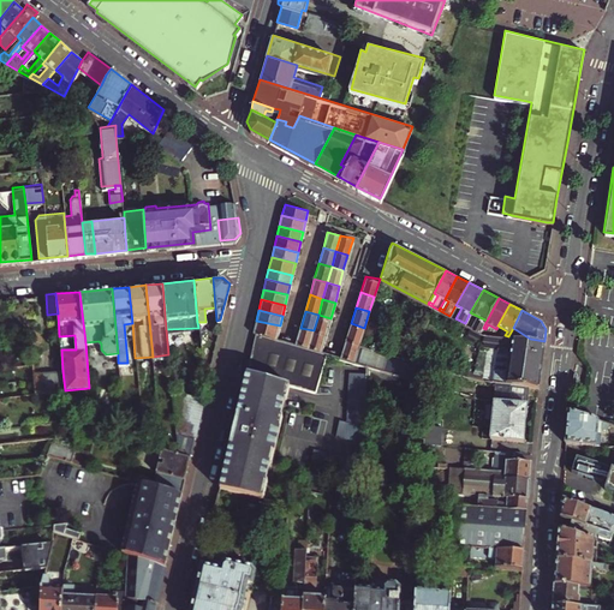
[(319,315),(314,330),(326,335),(331,318),(319,315)]
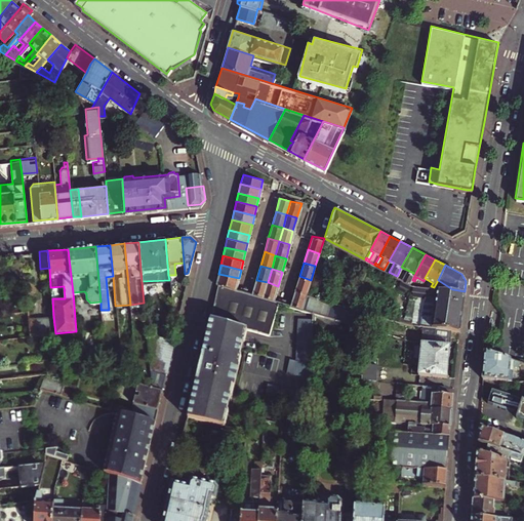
[(216,282),(217,283),(236,288),(239,278),(218,274),(216,282)]
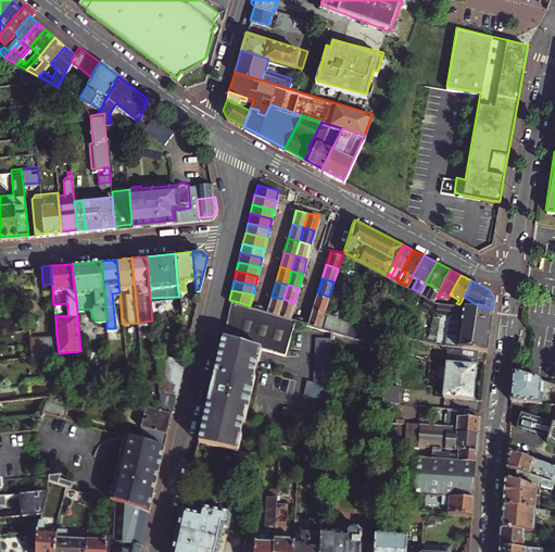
[(325,310),(329,297),(317,292),(313,306),(325,310)]
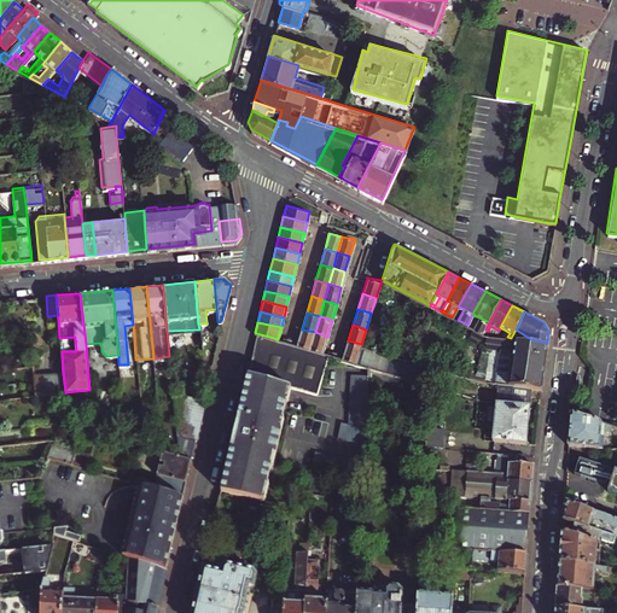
[(302,330),(297,345),(310,349),(315,332),(302,330)]
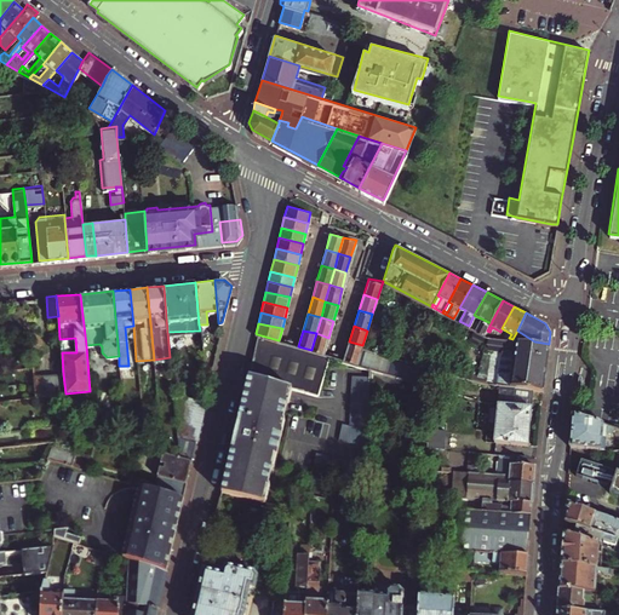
[(316,333),(311,350),(324,354),(328,338),(316,333)]
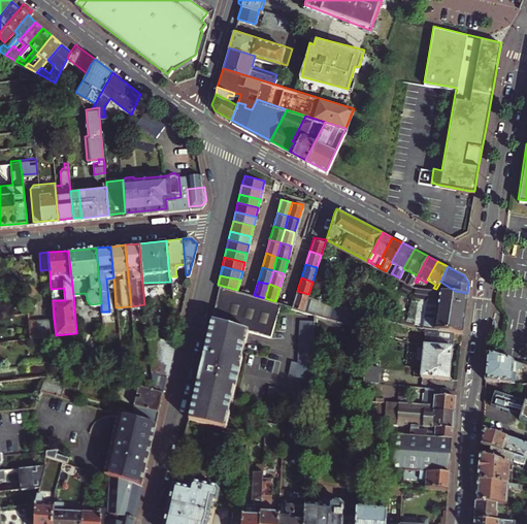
[(219,285),(211,318),(243,327),(249,329),(270,335),(280,302),(275,301),(265,298),(254,295),(250,294),(241,291),(237,290),(219,285)]
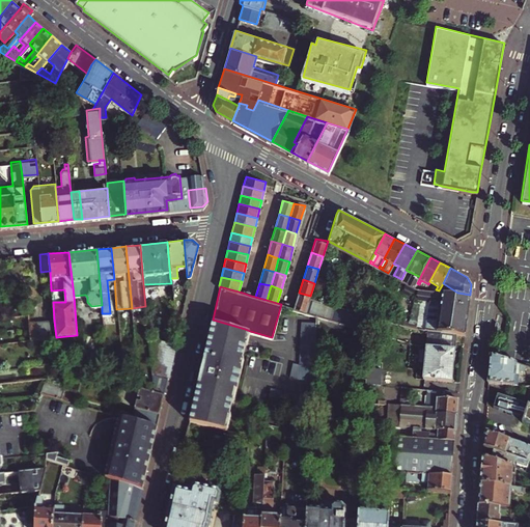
[(429,298),(426,326),(455,330),(465,332),(470,295),(457,293),(439,290),(436,289),(426,288),(425,297),(429,298)]
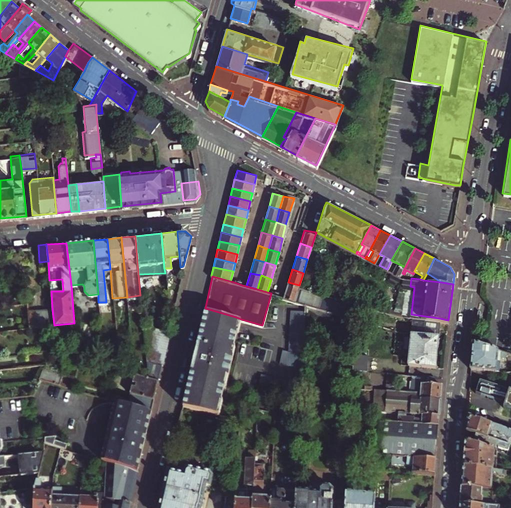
[(295,299),(299,285),(288,282),(284,296),(295,299)]
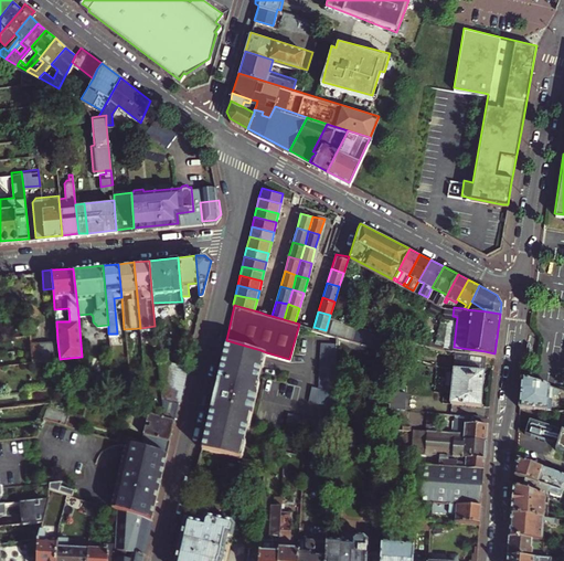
[(261,350),(226,340),(224,347),(201,447),(235,455),(240,438),(243,440),(246,423),(243,422),(245,411),(251,413),(255,391),(251,390),(253,379),(256,380),(261,361),(257,361),(258,356),(261,350)]
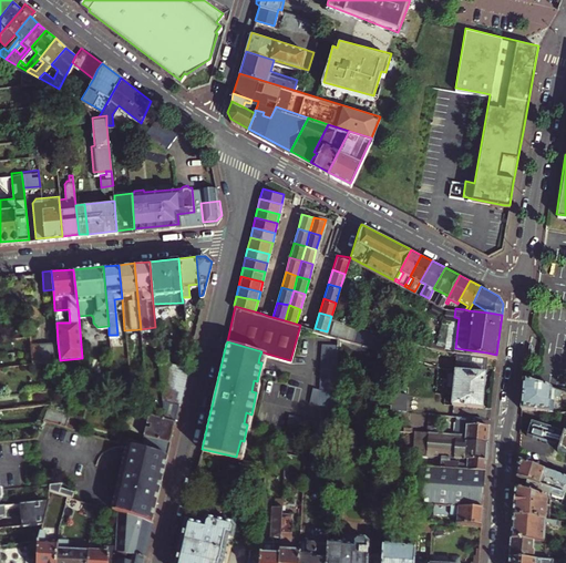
[(337,341),(322,341),(320,386),(314,386),(310,400),(319,402),(335,403),(337,341)]
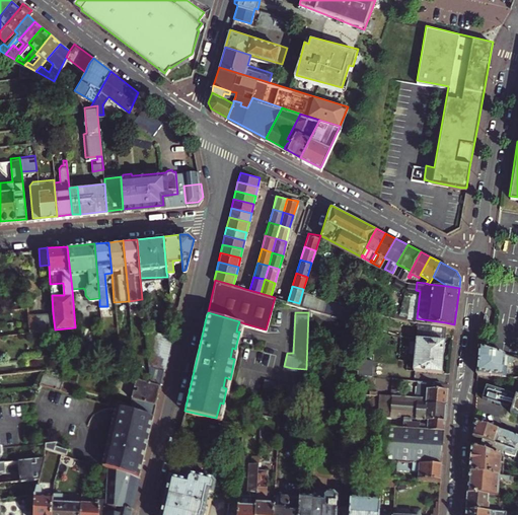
[(30,332),(55,329),(53,313),(29,315),(30,332)]
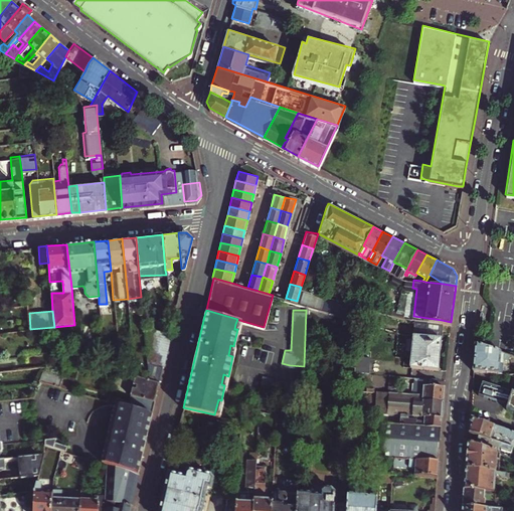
[(442,320),(413,316),(412,333),(404,333),(403,349),(411,349),(410,364),(438,366),(440,342),(442,320)]
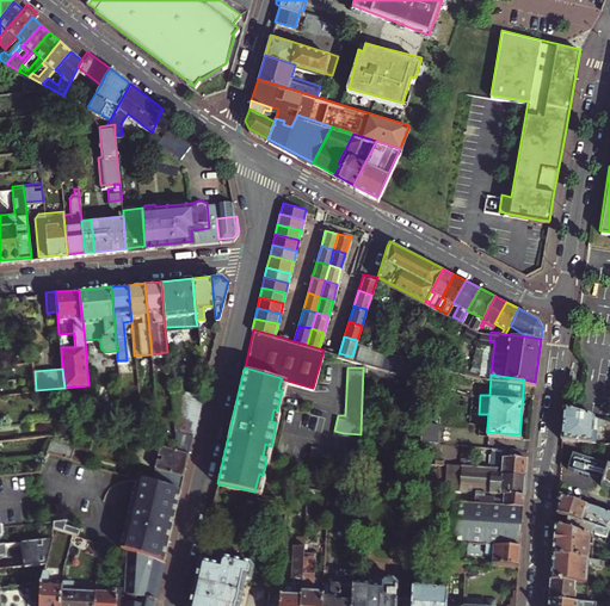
[(171,388),(172,399),(198,404),(201,395),(171,388)]
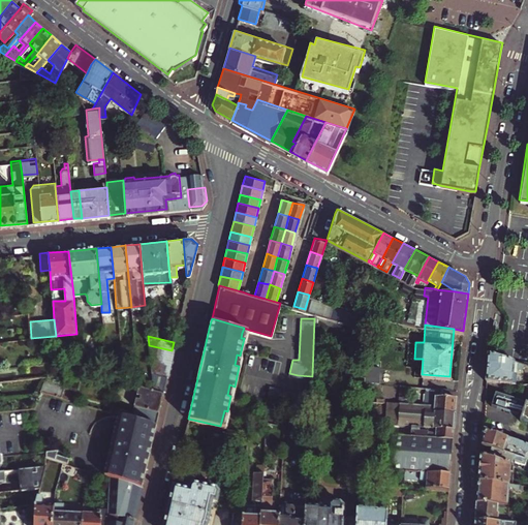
[(149,345),(150,354),(171,359),(172,350),(149,345)]
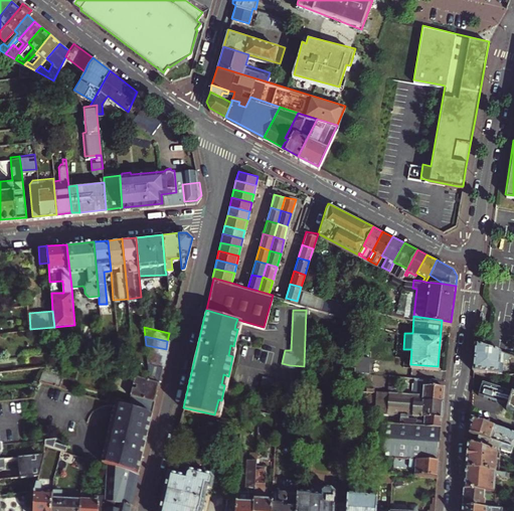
[(509,352),(475,342),(473,368),(500,370),(501,361),(499,361),(499,356),(507,358),(509,352)]
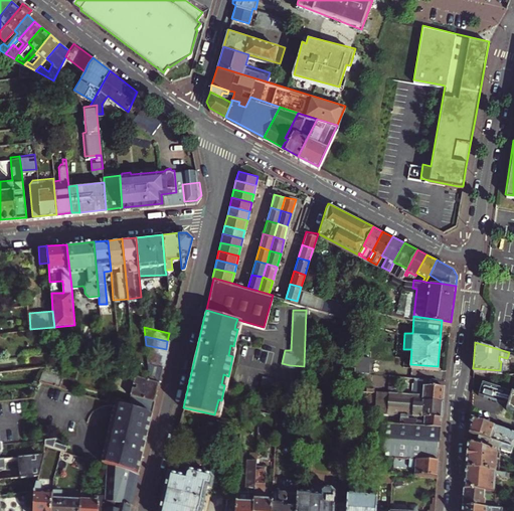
[(146,345),(147,353),(163,357),(166,349),(146,345)]
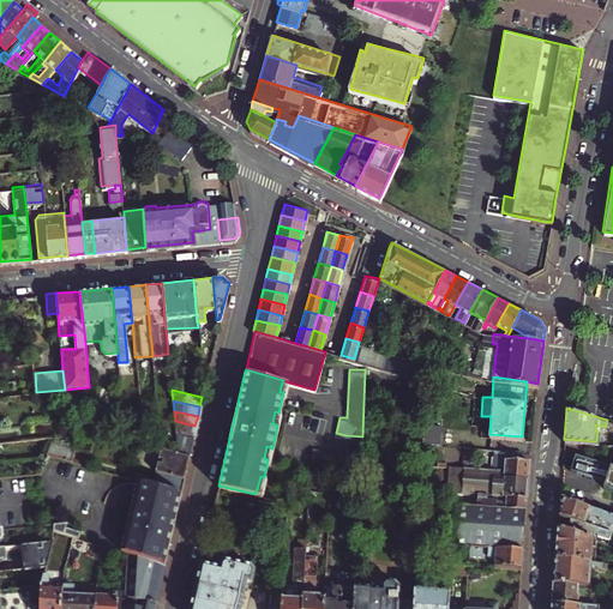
[(175,421),(176,432),(192,436),(194,426),(175,421)]
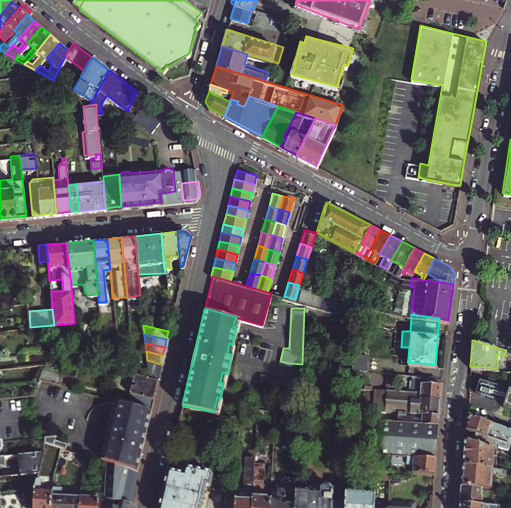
[(352,351),(351,365),(365,366),(366,352),(352,351)]
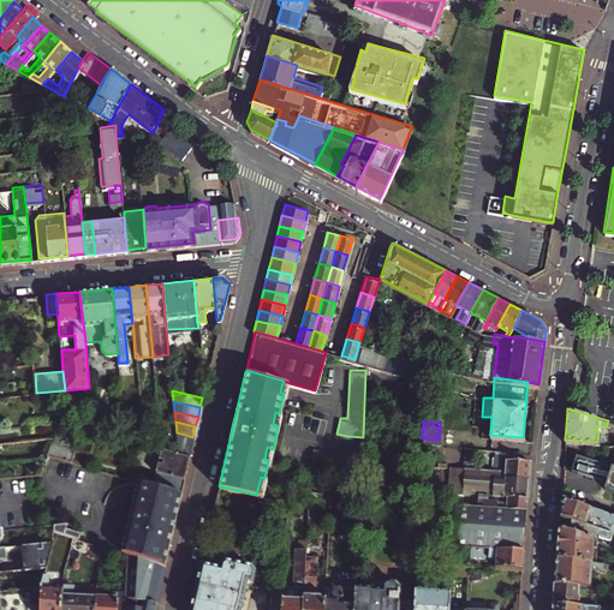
[(177,432),(178,452),(189,454),(192,437),(177,432)]
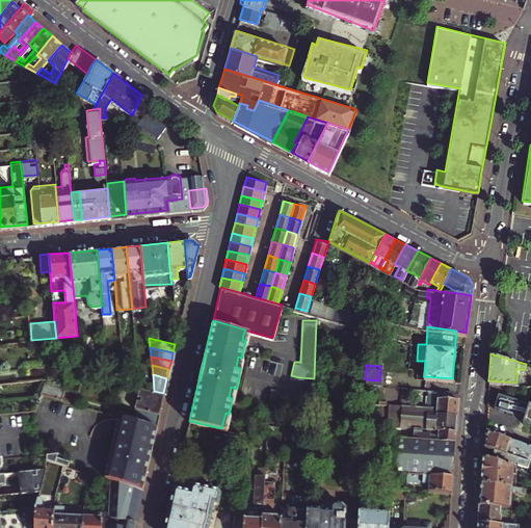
[(286,390),(270,386),(267,401),(313,412),(313,396),(286,390)]
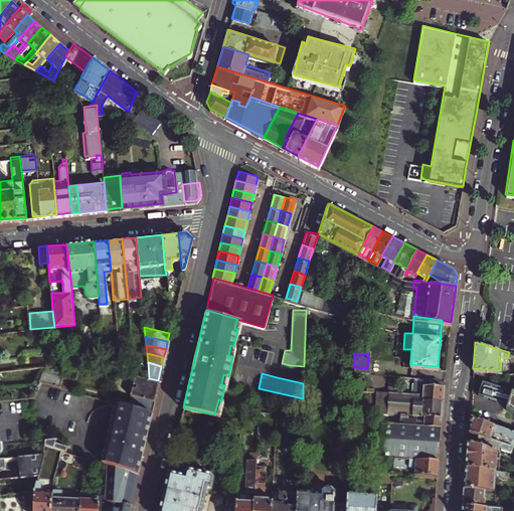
[(132,385),(130,393),(153,399),(158,380),(149,378),(135,374),(133,381),(134,382),(134,385),(132,385)]
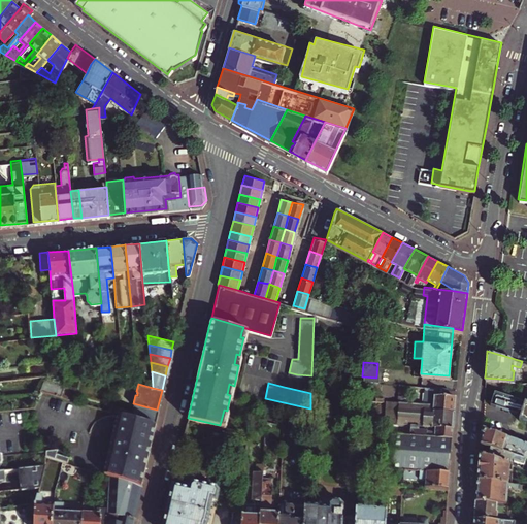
[(434,390),(434,392),(448,393),(448,386),(433,385),(433,387),(434,390)]
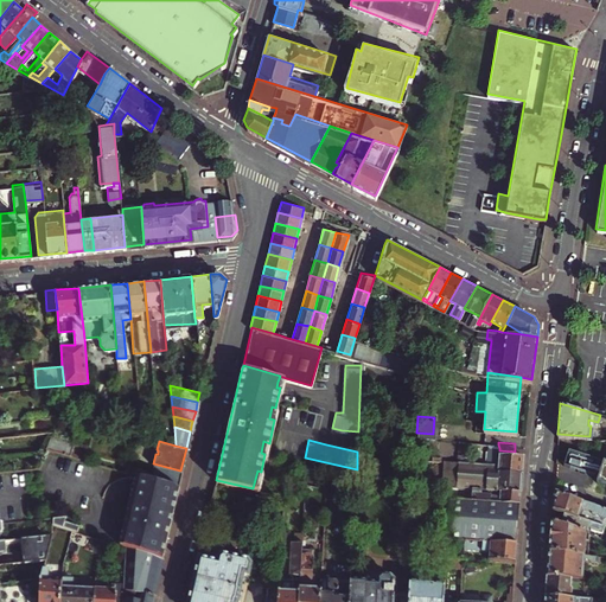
[(605,453),(605,458),(568,447),(563,462),(598,472),(595,478),(605,481),(605,453)]
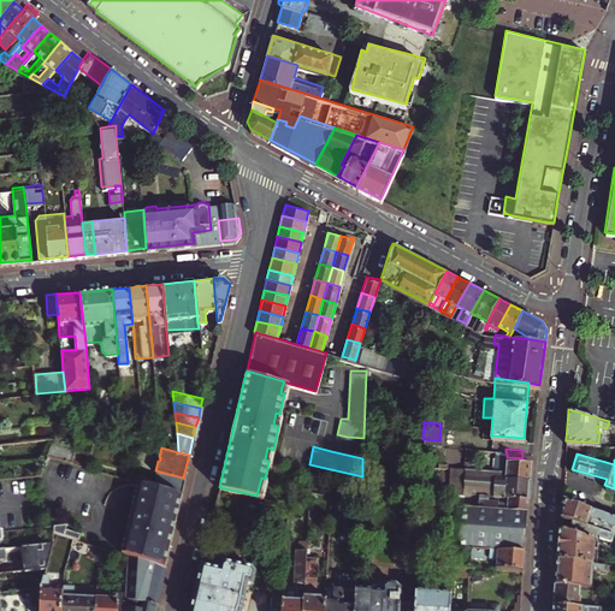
[(507,457),(506,469),(506,475),(530,478),(531,460),(522,458),(507,457)]
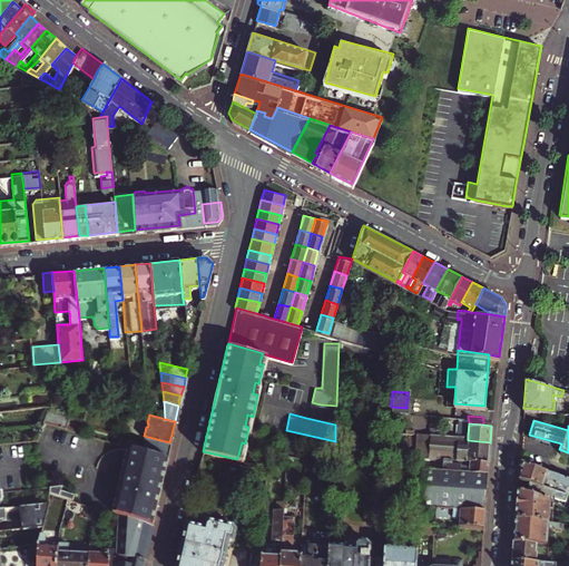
[(401,442),(390,442),(390,451),(421,454),(421,455),(430,456),(443,457),(489,460),(490,442),(468,440),(468,435),(415,430),(414,446),(401,445),(401,442)]
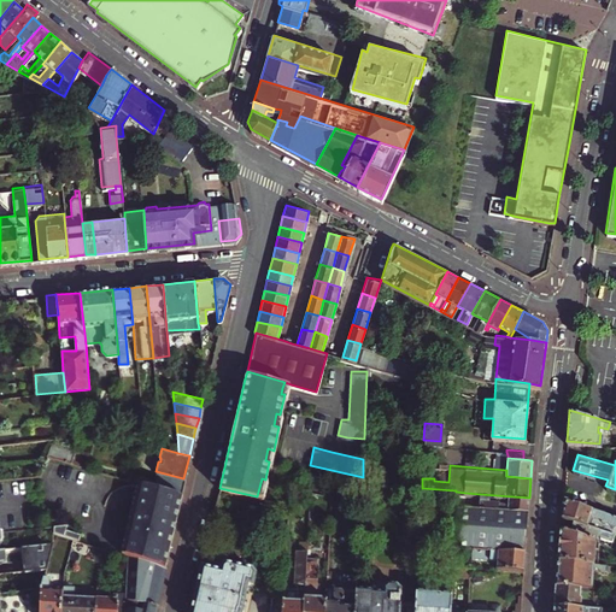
[(156,471),(152,484),(181,492),(183,478),(156,471)]
